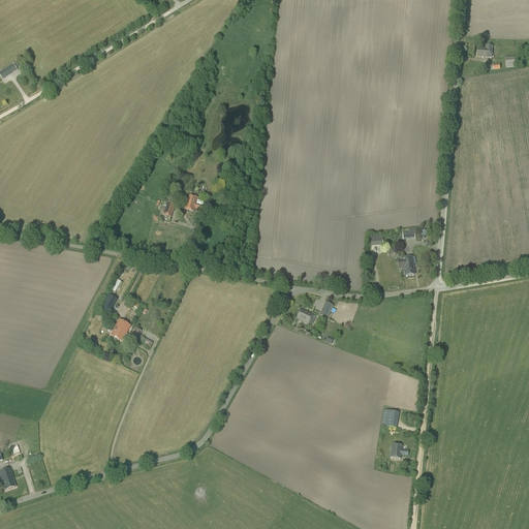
[(492,59),(493,47),(486,45),(485,49),(477,48),(476,57),(492,59)]
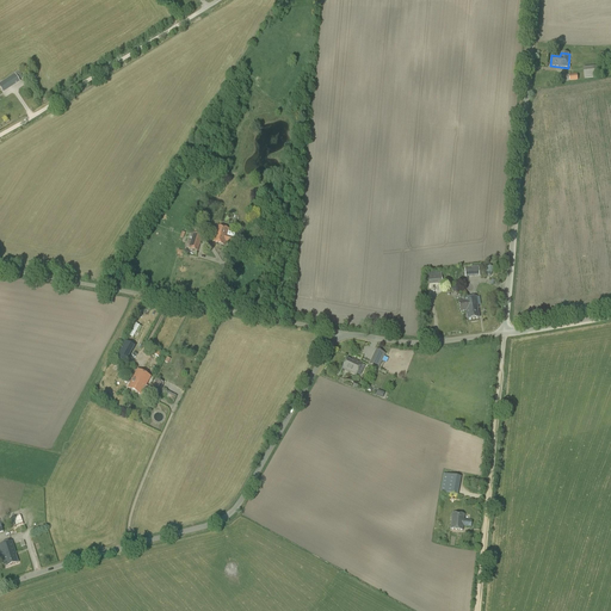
[(584,79),(598,78),(597,67),(582,68),(584,79)]
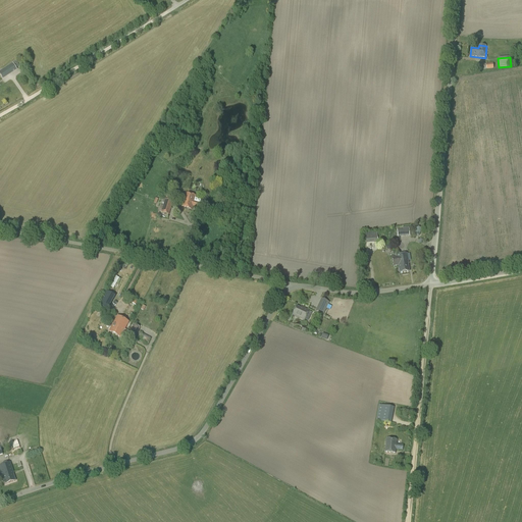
[(185,193),(181,207),(192,210),(193,207),(200,209),(202,204),(200,203),(201,199),(196,198),(196,196),(185,193)]
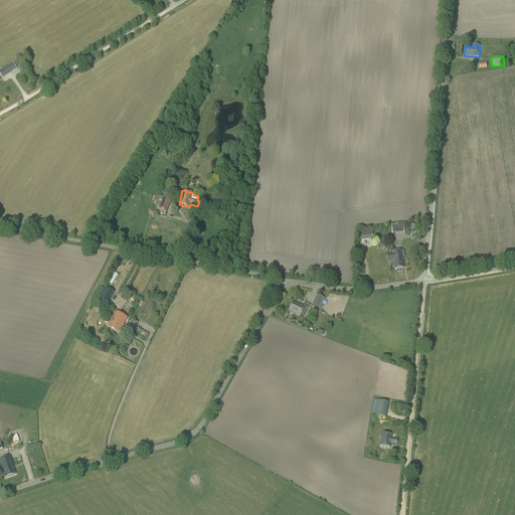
[(166,212),(171,199),(163,196),(159,209),(166,212)]
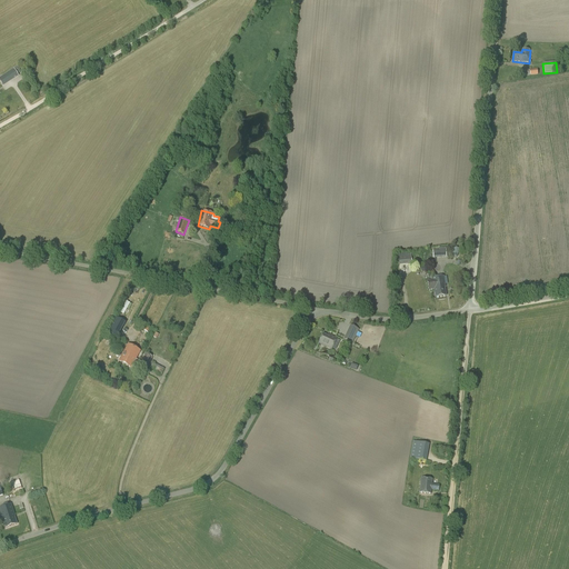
[(398,266),(411,263),(410,257),(397,258),(398,266)]
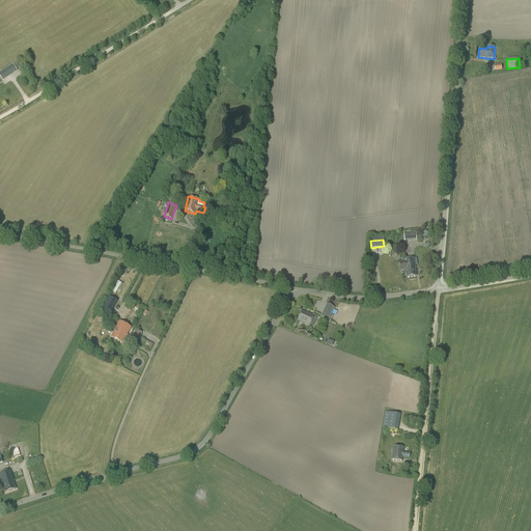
[(409,273),(406,274),(406,278),(416,276),(415,268),(416,268),(414,258),(407,259),(409,273)]
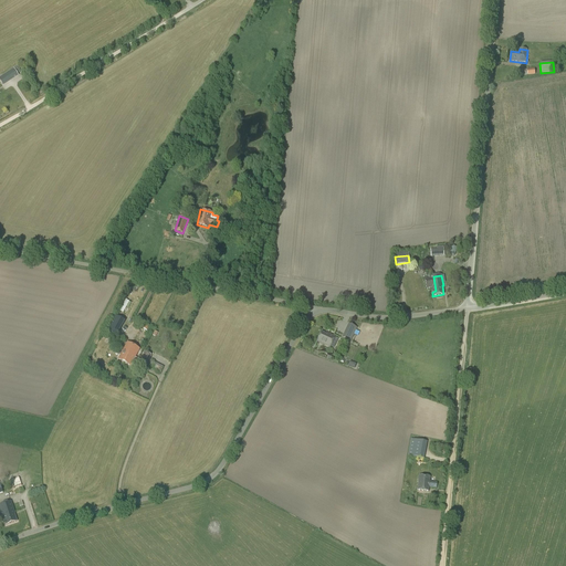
[(431,289),(432,292),(436,291),(433,276),(429,278),(429,279),(425,280),(426,290),(431,289)]
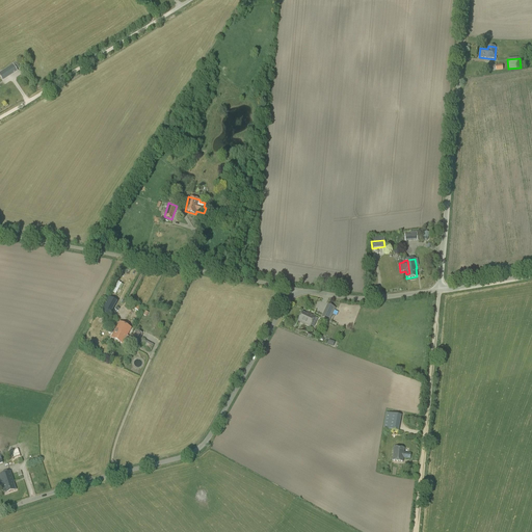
[(116,294),(122,283),(117,282),(113,293),(116,294)]
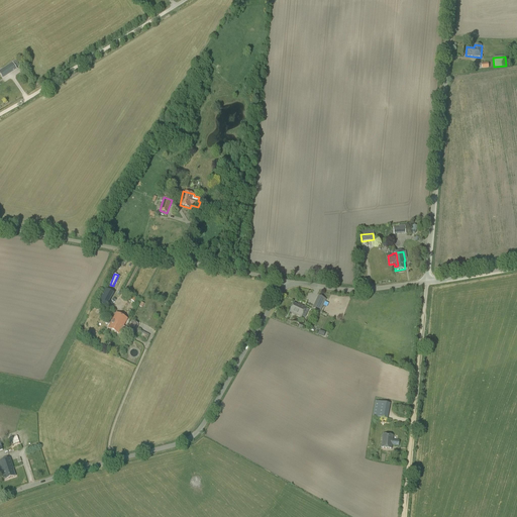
[(105,307),(113,293),(104,288),(96,302),(105,307)]
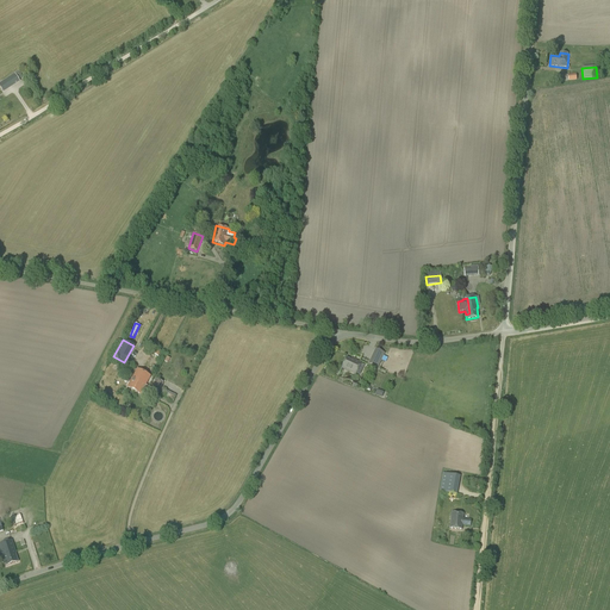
[(378,368),(385,354),(377,349),(369,365),(378,368)]
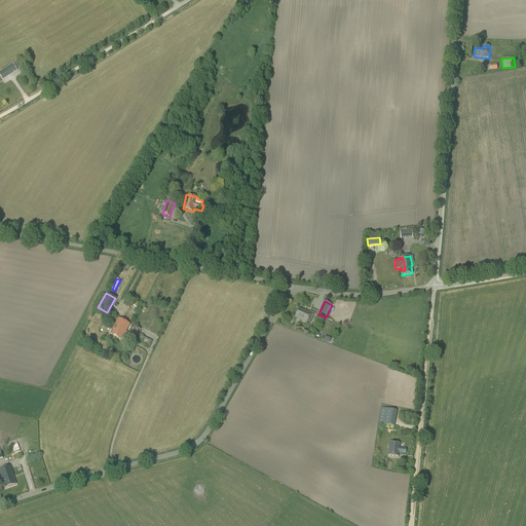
[(304,312),(298,309),(295,316),(301,318),(301,321),(306,323),(311,313),(305,310),(304,312)]
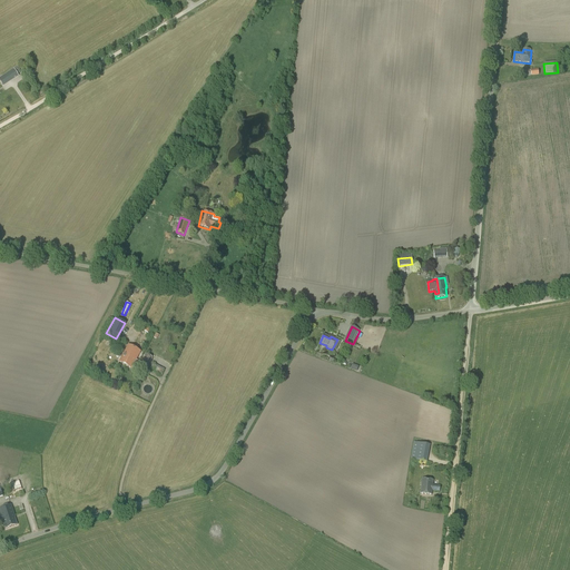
[(139,365),(140,363),(136,361),(140,352),(128,345),(119,362),(126,366),(128,361),(130,362),(136,364),(136,363),(139,365)]
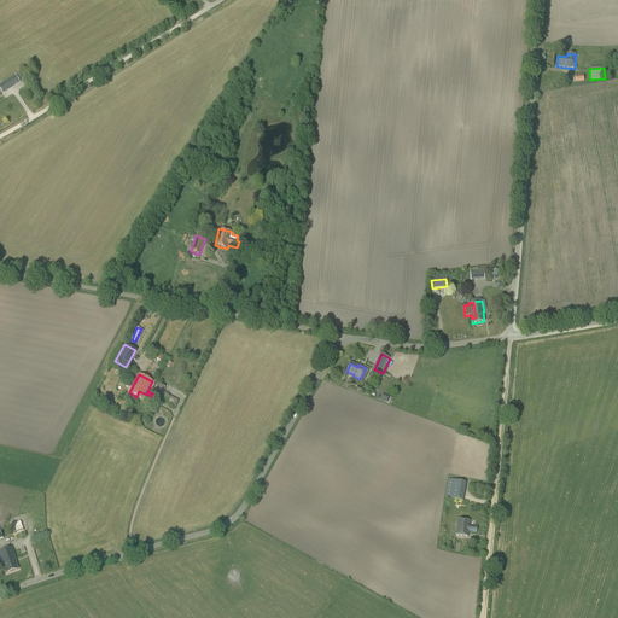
[(139,391),(136,397),(143,400),(144,397),(150,401),(151,398),(158,402),(165,388),(158,384),(153,394),(152,394),(151,396),(147,394),(147,395),(141,392),(139,391)]
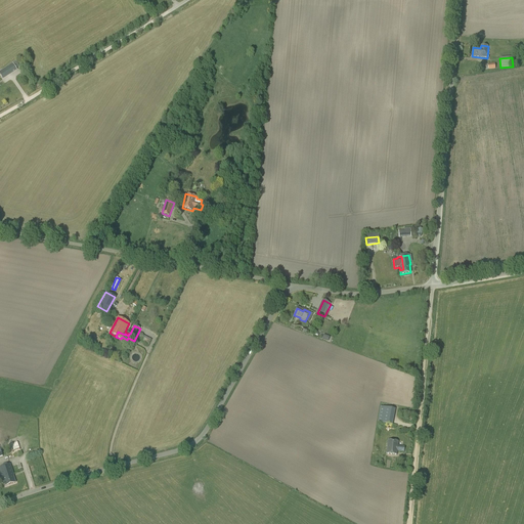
[(392,425),(394,409),(381,407),(378,422),(392,425)]
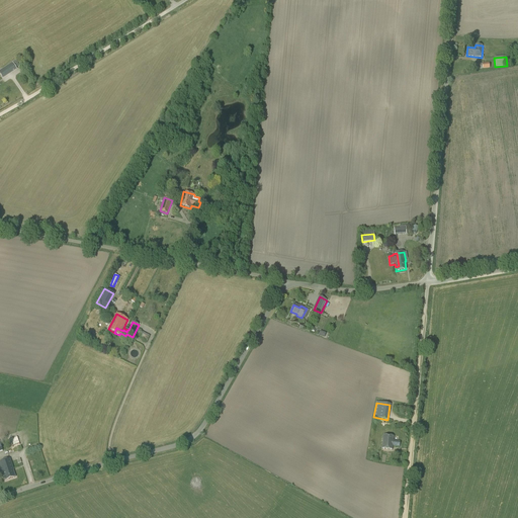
[(399,447),(400,442),(393,441),(394,437),(382,435),(381,449),(392,450),(393,446),(399,447)]
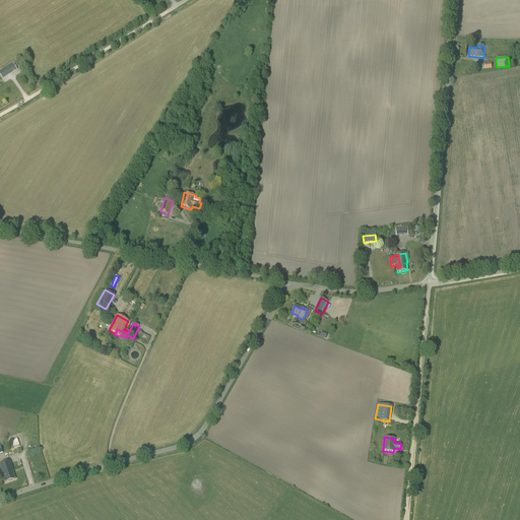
[(14,454),(21,452),(17,439),(9,441),(14,454)]
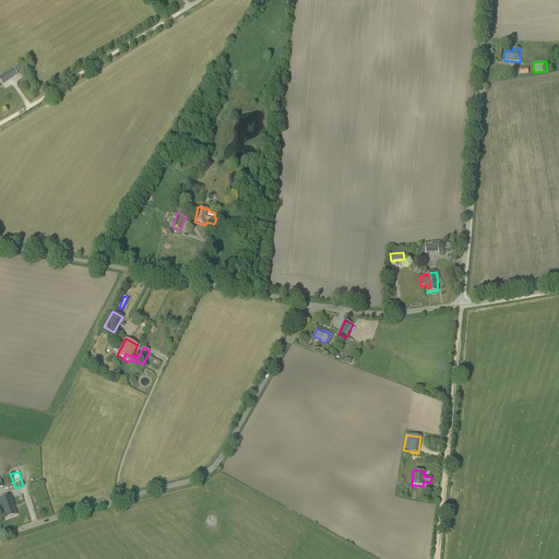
[(13,503),(11,495),(0,498),(0,511),(3,510),(6,519),(16,515),(13,506),(15,504),(14,502),(13,503)]
